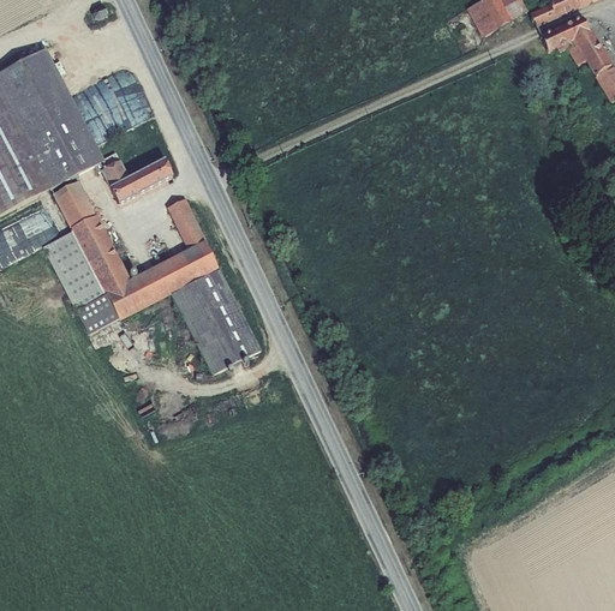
[(507,9),(521,0),(478,0),(466,7),(482,35),(512,19),(511,18),(512,17),(507,9)]
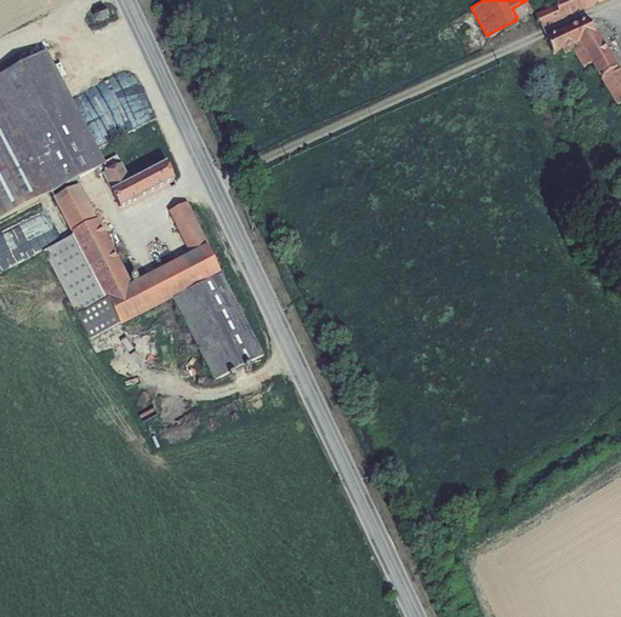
[(534,9),(529,0),(527,0),(512,9),(517,17),(534,9)]
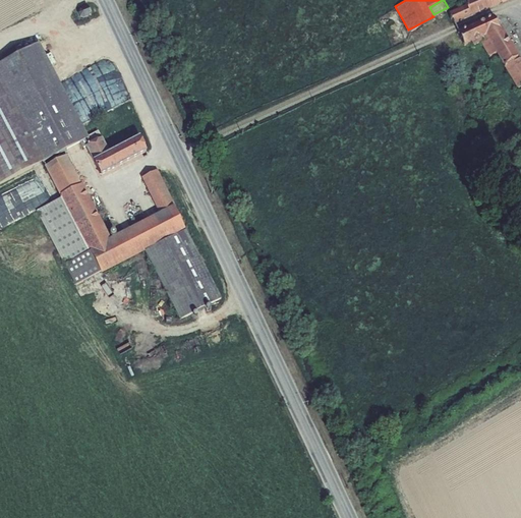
[(449,10),(454,20),(490,4),(488,0),(469,0),(465,2),(465,3),(449,10)]
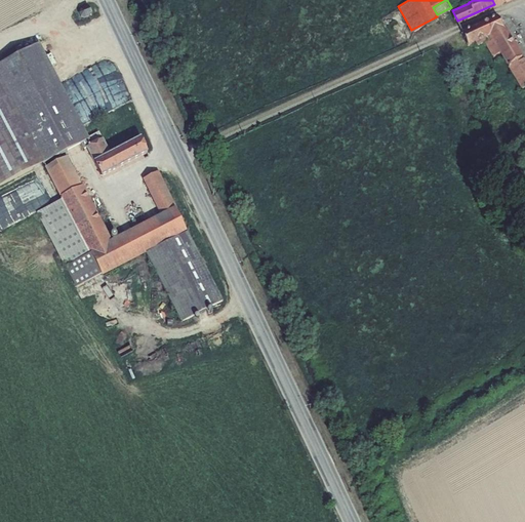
[(92,12),(88,3),(81,5),(79,11),(80,13),(84,15),(92,12)]
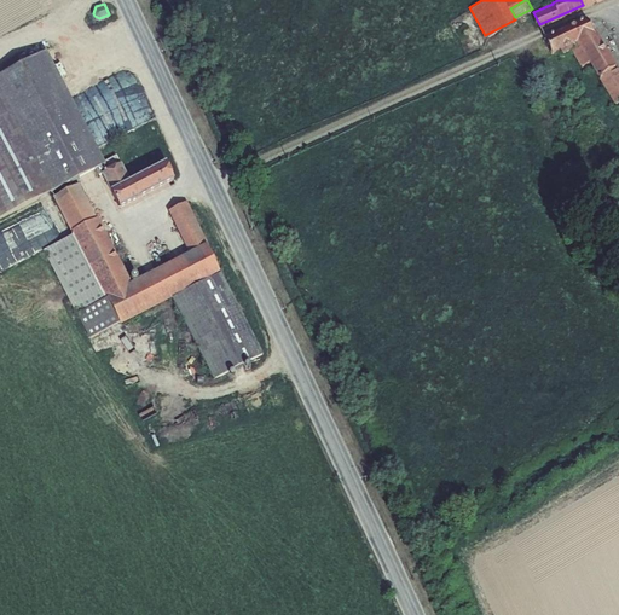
[(544,35),(551,51),(560,47),(562,52),(571,47),(580,65),(589,59),(597,75),(617,63),(596,29),(594,30),(585,16),(544,35)]
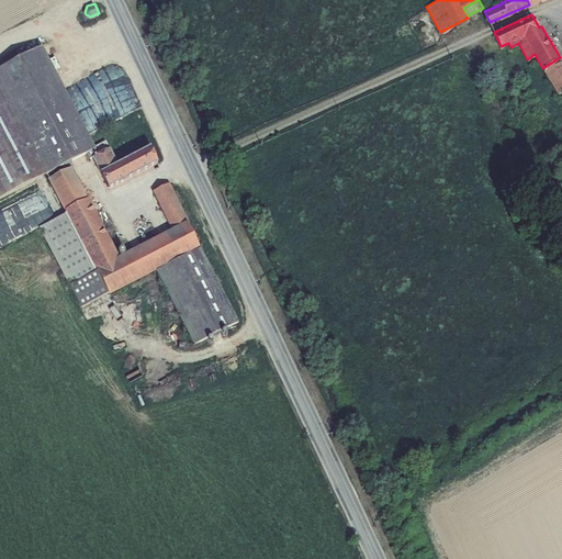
[(0,196),(87,151),(94,146),(42,44),(0,65),(0,196)]
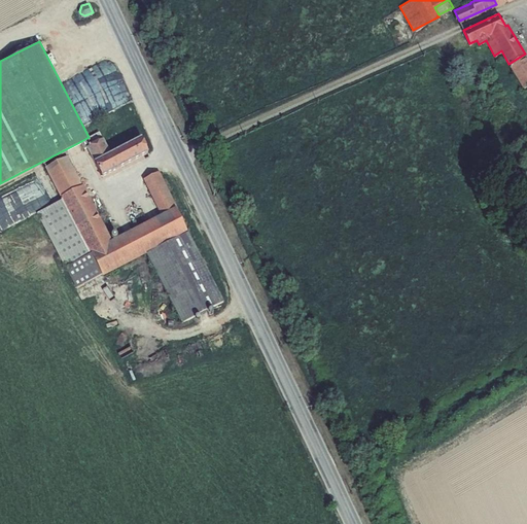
[(526,55),(526,54),(525,54),(508,64),(523,86),(526,84),(526,55)]
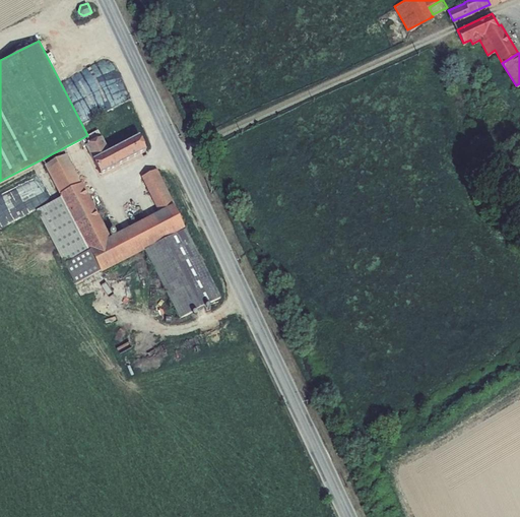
[(84,85),(98,111),(113,103),(98,73),(76,84),(79,88),(84,85)]
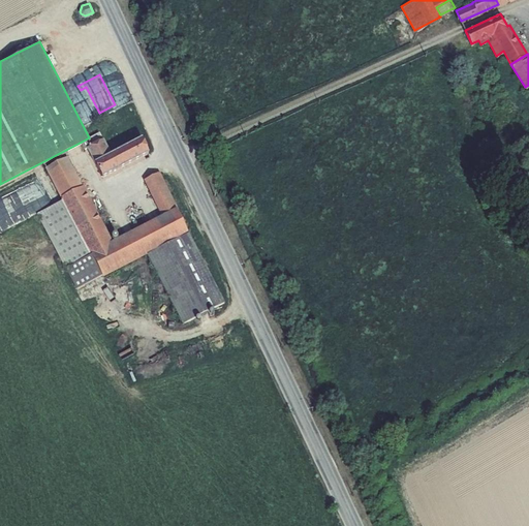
[(101,175),(149,150),(142,135),(112,152),(100,129),(90,134),(94,141),(92,142),(93,143),(87,146),(101,175)]
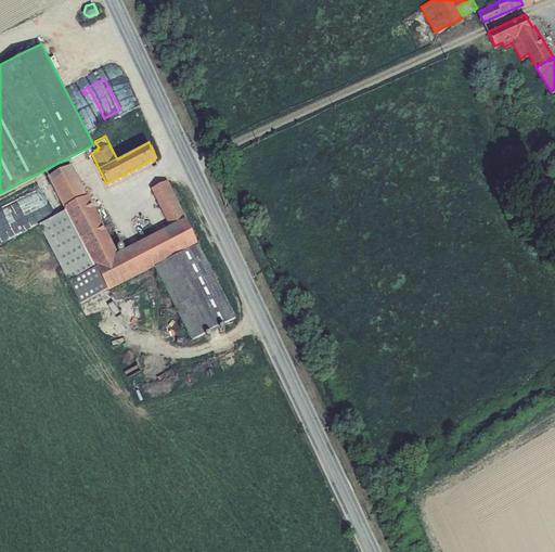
[(86,149),(88,154),(91,153),(98,150),(97,149),(94,144),(93,144),(86,149)]
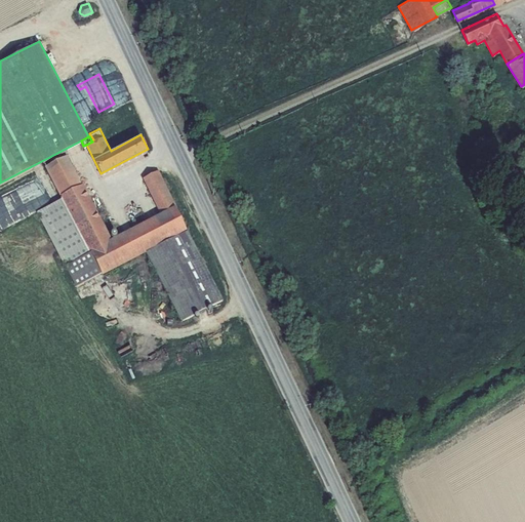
[(112,237),(83,183),(82,183),(68,153),(44,164),(62,197),(37,209),(65,264),(66,264),(76,284),(102,271),(103,273),(146,250),(182,319),(223,297),(188,228),(187,228),(176,205),(177,205),(159,168),(143,175),(160,211),(112,237)]
